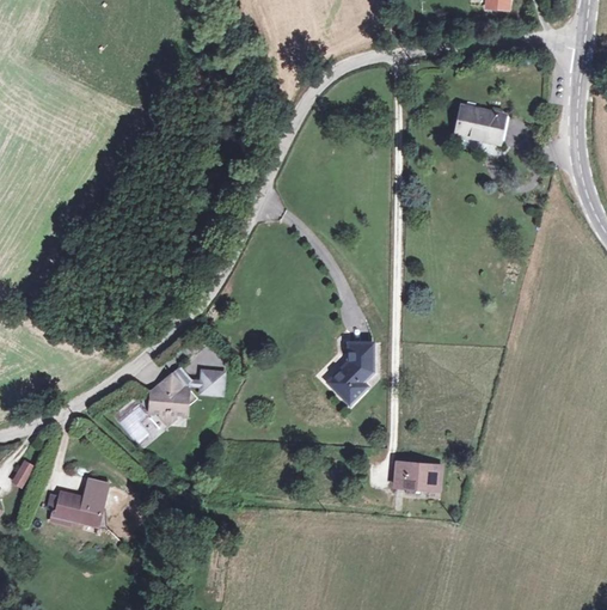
[(519,22),(519,8),(507,8),(507,22),(519,22)]
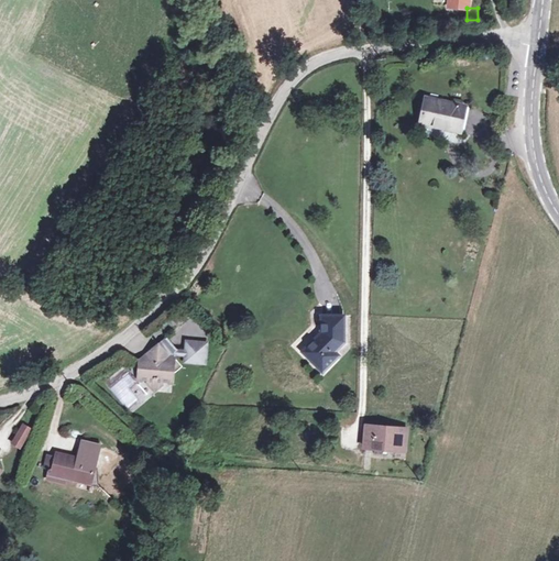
[(418,122),(455,131),(461,106),(424,97),(418,122)]
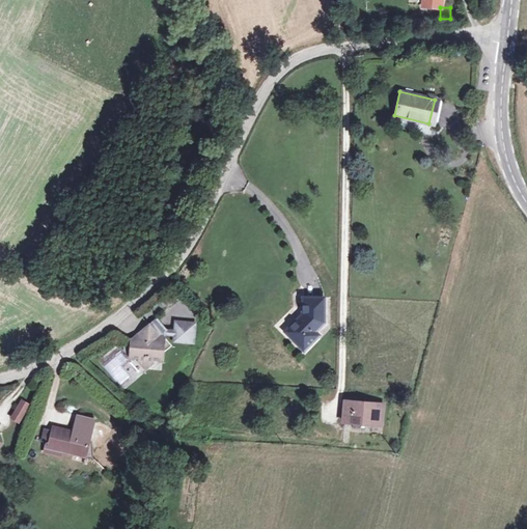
[(323,303),(303,303),(303,319),(285,336),(299,351),(306,343),(310,349),(317,340),(313,336),(323,328),(323,303)]
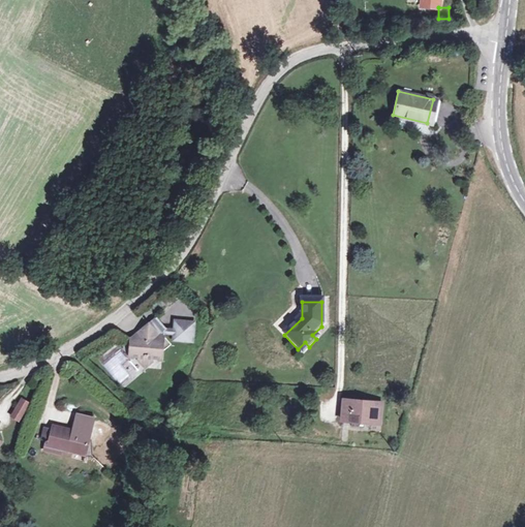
[(131,337),(130,341),(129,355),(129,357),(137,358),(137,360),(145,368),(153,360),(153,359),(162,360),(164,348),(166,348),(172,345),(167,339),(164,339),(165,336),(163,336),(164,331),(166,329),(157,317),(131,337)]
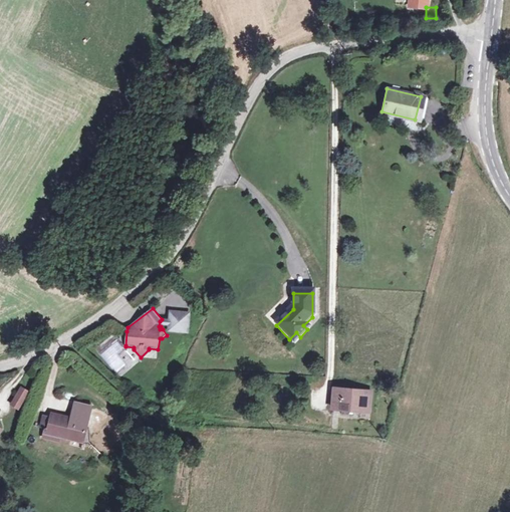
[(187,332),(189,314),(170,311),(168,330),(187,332)]
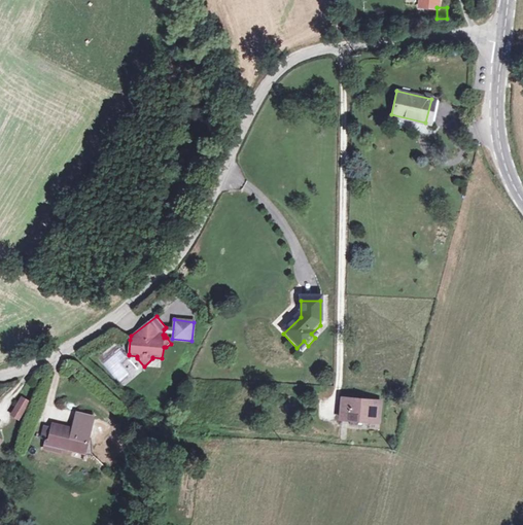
[(304,341),(297,348),(302,352),(308,346),(304,341)]
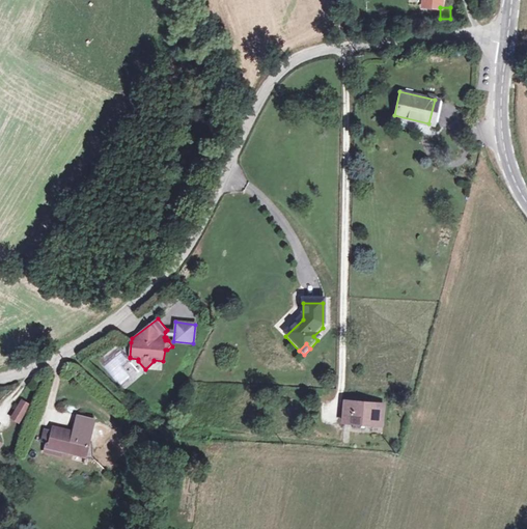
[(4,416),(15,420),(24,400),(15,395),(4,416)]
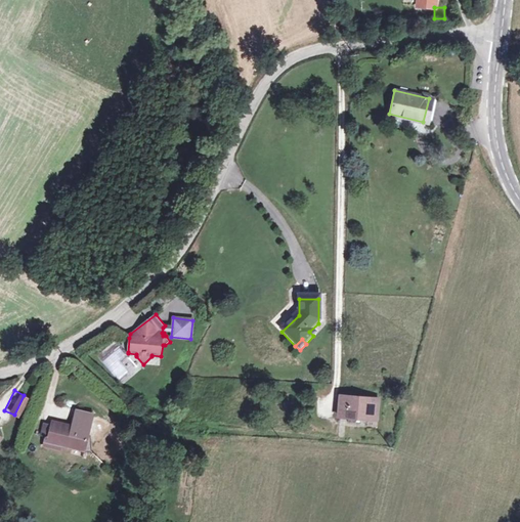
[(337,416),(373,419),(375,399),(339,396),(337,416)]
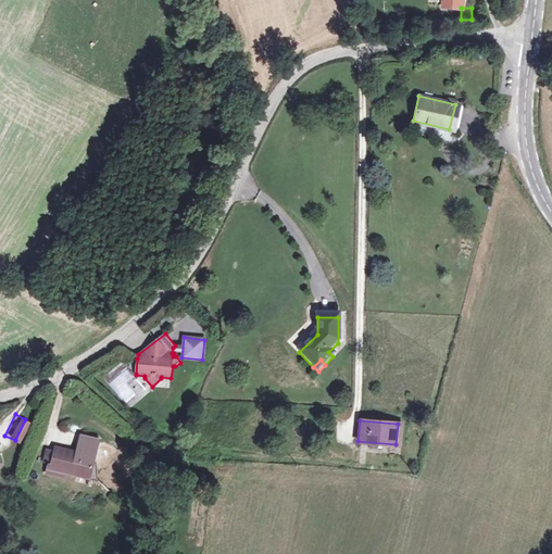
[(51,442),(51,448),(50,461),(49,465),(64,466),(89,468),(95,428),(76,427),(74,444),(51,442)]
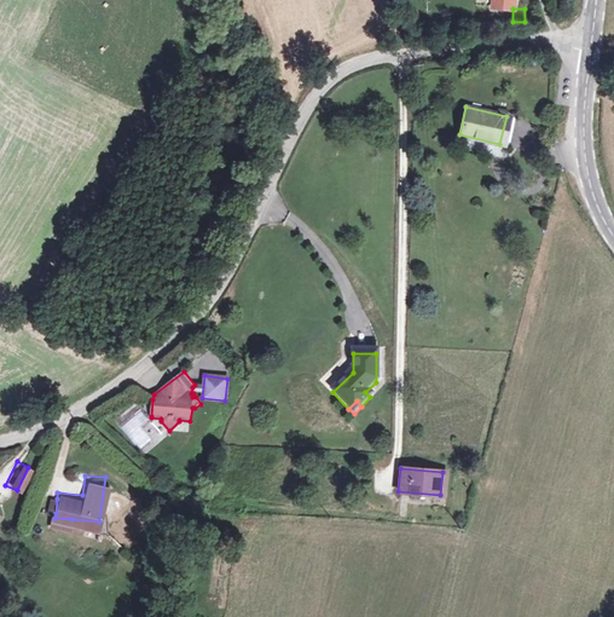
[(52,512),(56,513),(57,499),(48,497),(47,512),(52,512)]
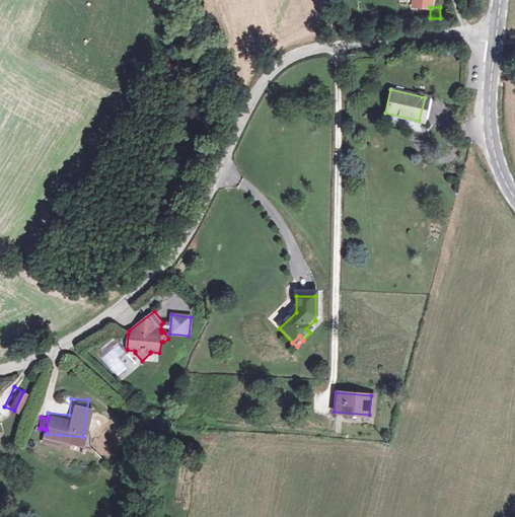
[(47,430),(44,429),(43,438),(60,440),(60,435),(46,434),(47,430)]
